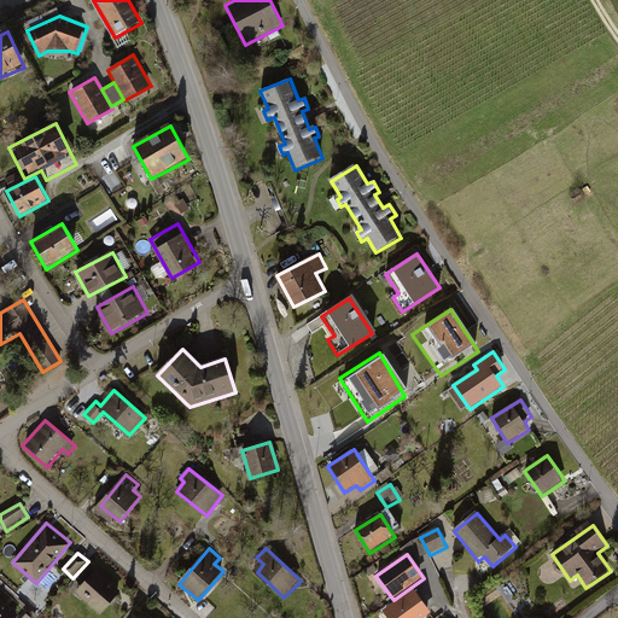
[(123,590),(98,569),(76,594),(101,616),(123,590)]
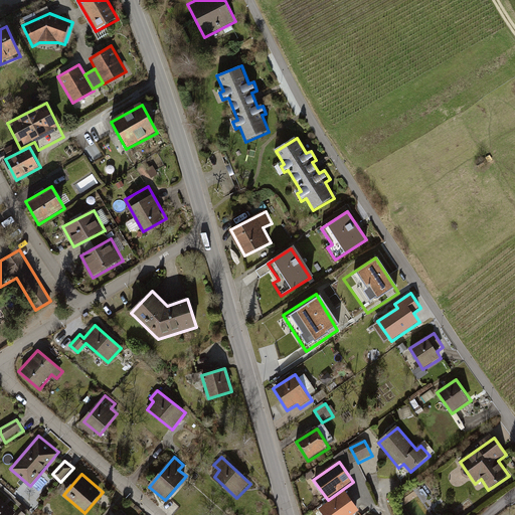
[(346,492),(320,510),(323,514),(356,514),(360,512),(346,492)]
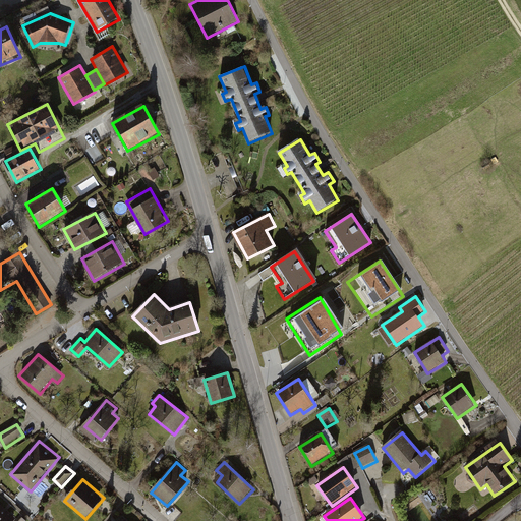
[(0,520),(14,520),(17,518),(8,509),(0,501),(0,520)]
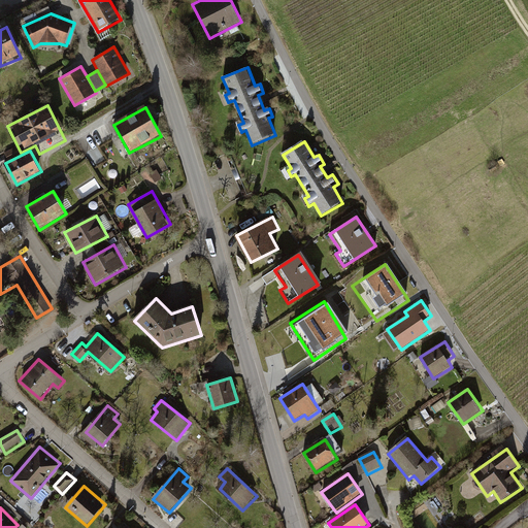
All buildings are outlined.
